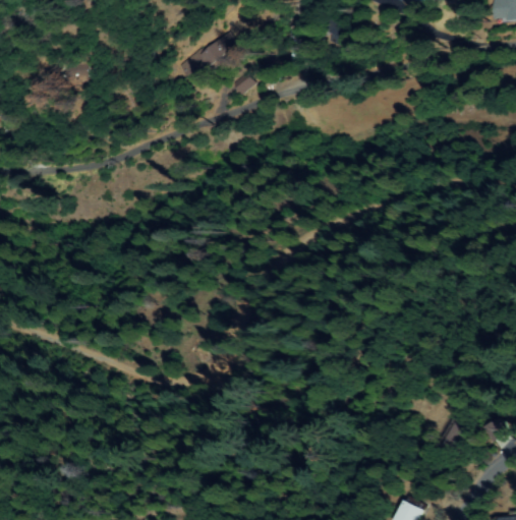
[(515,21),(493,21),(493,0),(515,0),(515,21)]
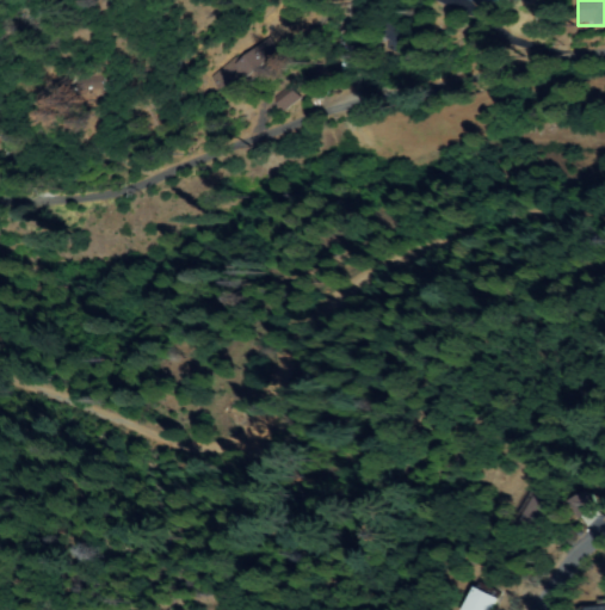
[(382,23),(391,28),(393,24),(403,30),(401,34),(409,37),(401,53),(397,50),(396,54),(382,45),(384,43),(374,37),(382,23)]
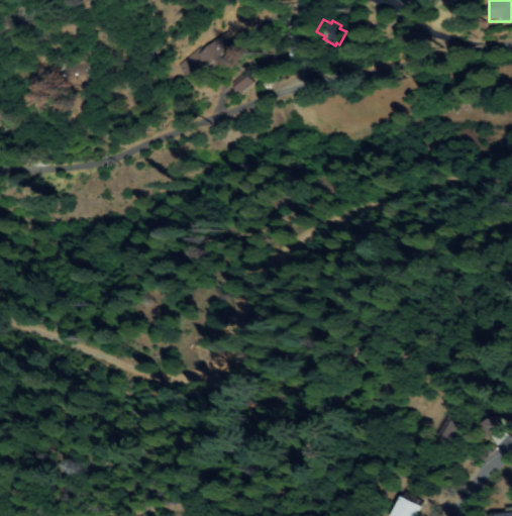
[(235,45),(190,82),(176,65),(197,48),(200,53),(224,32),(235,45)]
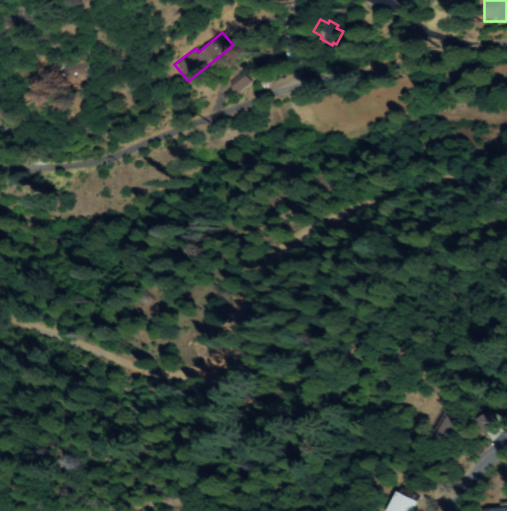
[(62,70),(76,59),(88,75),(74,86),(62,70)]
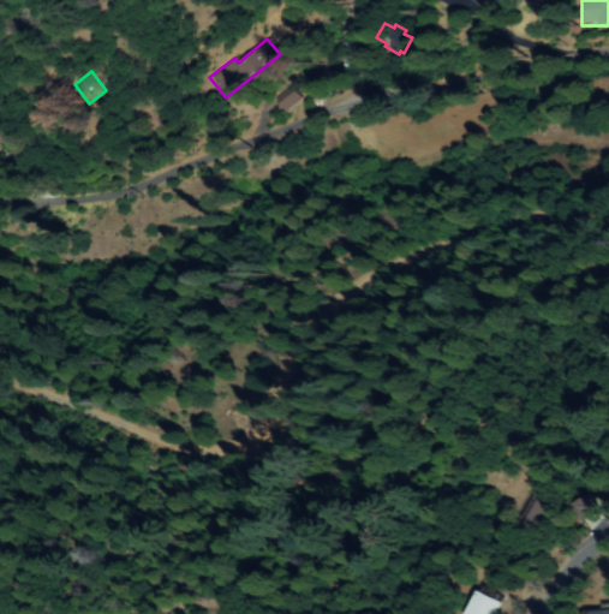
[(276,97),(288,88),(297,97),(284,107),(276,97)]
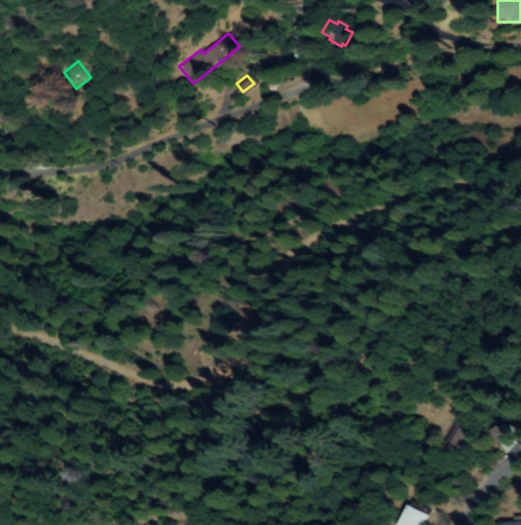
[(475,432),(457,461),(439,451),(456,421),(475,432)]
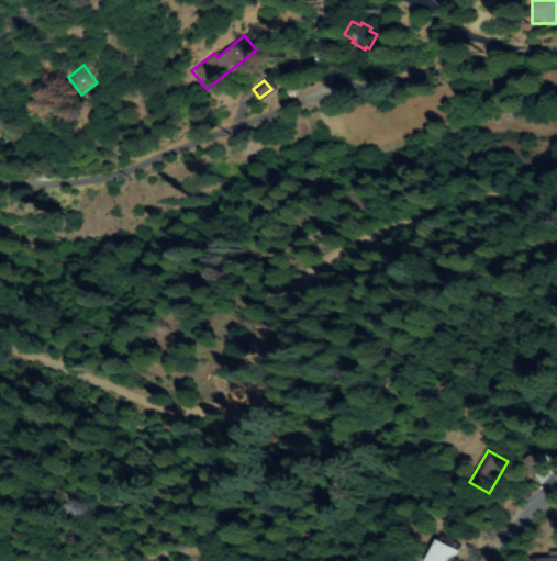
[(538,456),(545,467),(530,475),(523,463),(538,456)]
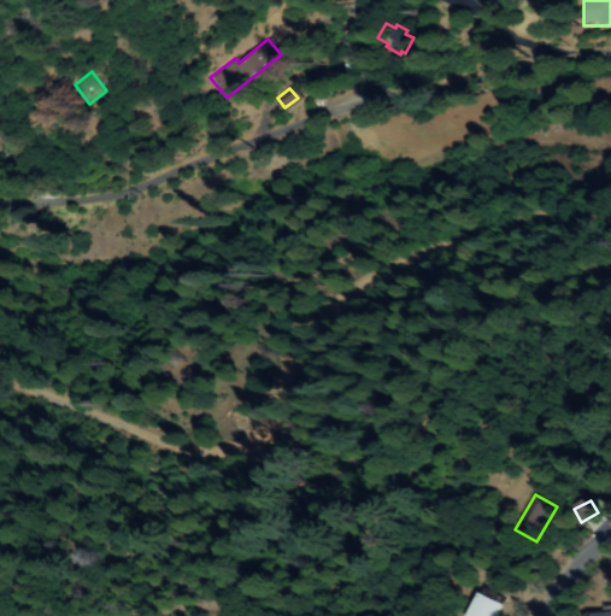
[(463,615),(479,592),(495,602),(487,615),(463,615)]
